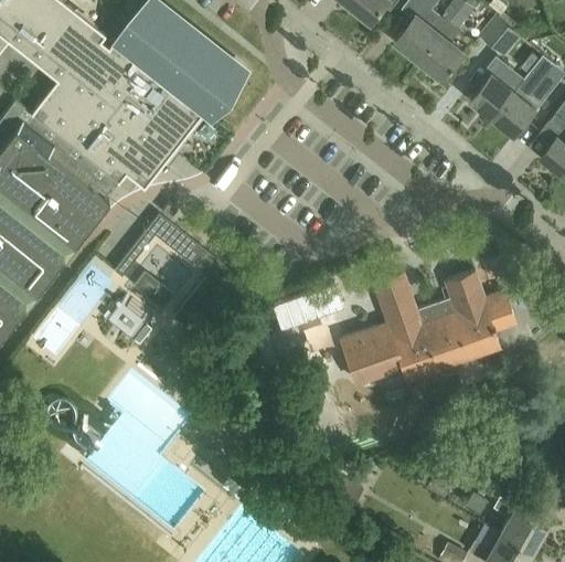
[(46,93),(40,102),(31,113),(16,101),(3,115),(0,119),(0,338),(109,202),(104,199),(117,182),(129,192),(136,183),(144,189),(163,163),(168,167),(169,166),(163,161),(171,152),(177,157),(178,156),(172,152),(203,113),(211,118),(241,81),(144,3),(108,49),(100,42),(105,36),(103,34),(60,0),(0,0),(0,50),(7,42),(16,49),(24,55),(57,82),(72,94),(63,105),(46,93)]
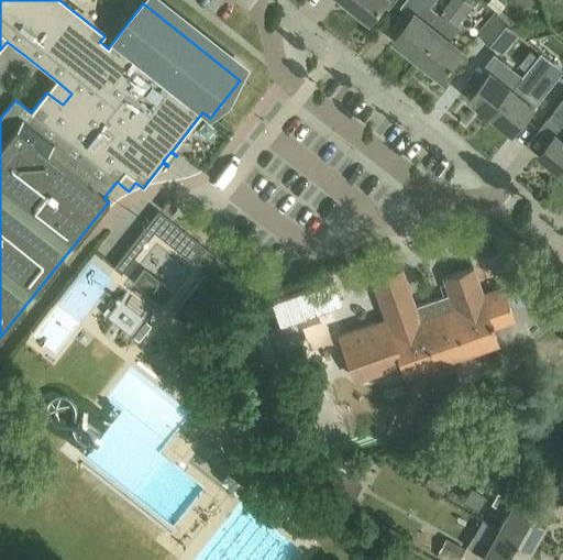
[(341,0),(342,0),(370,23),(383,7),(388,11),(396,0),(341,0)]
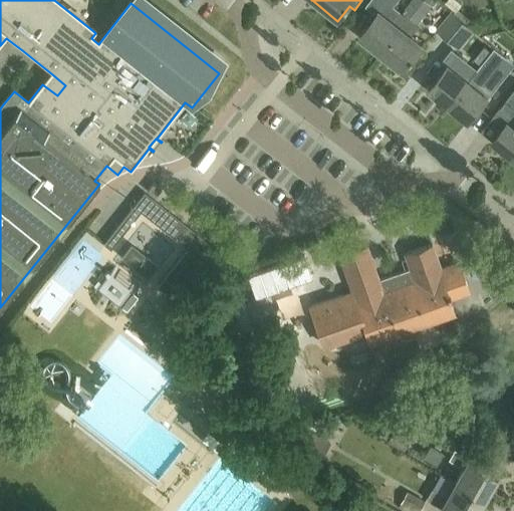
[(359,36),(382,54),(409,21),(415,26),(415,25),(422,17),(410,6),(406,12),(403,15),(393,7),(398,0),(374,0),(370,7),(378,13),(359,36)]
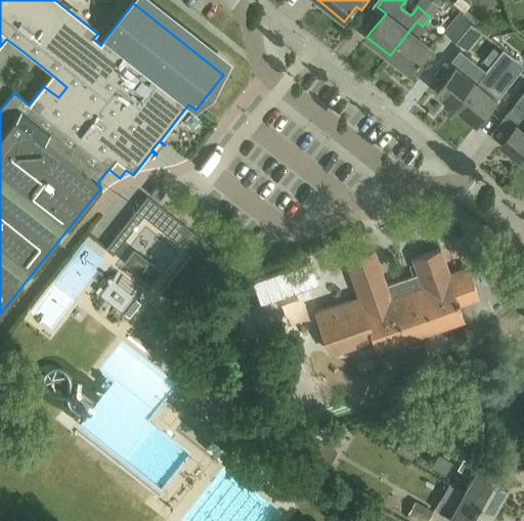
[(422,0),(418,6),(430,17),(443,0),(431,0),(431,1),(429,0),(422,0)]
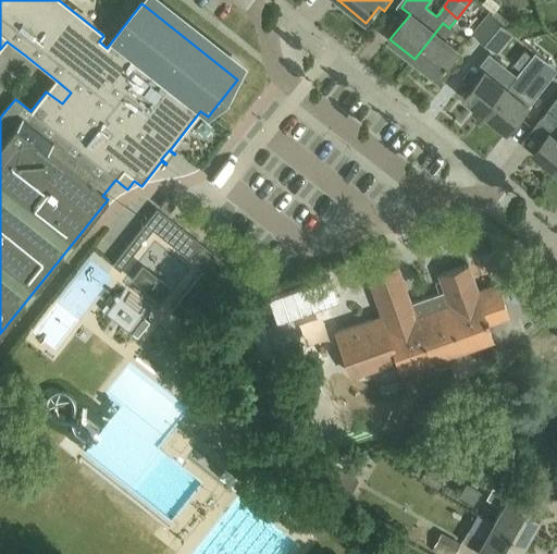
[(484,45),(500,24),(489,14),(472,35),(484,45)]
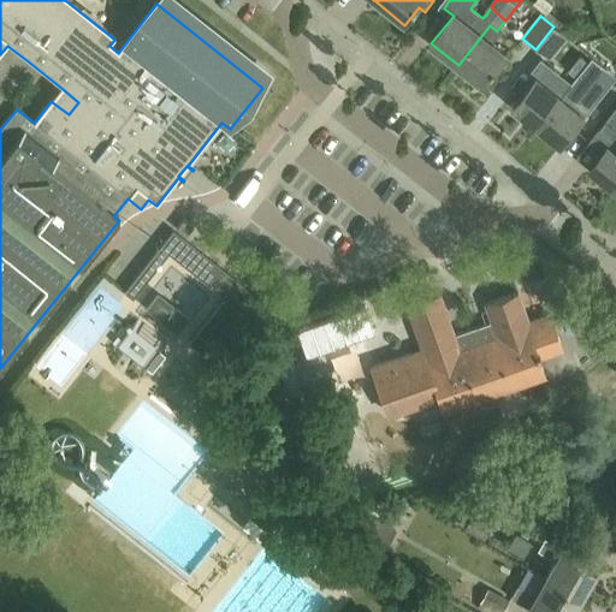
[(501,33),(497,30),(497,31),(490,25),(458,65),(484,85),(507,57),(491,45),(501,33)]
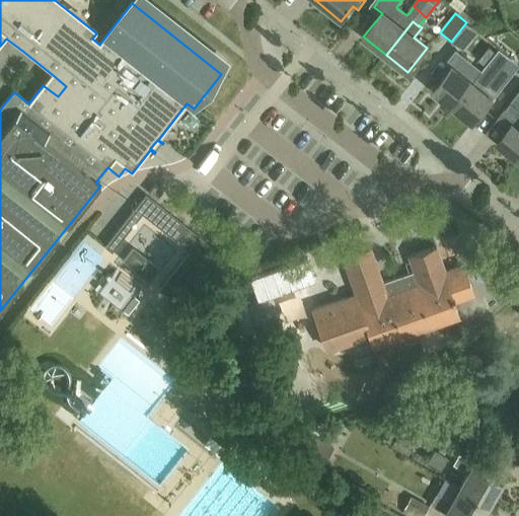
[(466,22),(451,42),(462,51),(477,31),(466,22)]
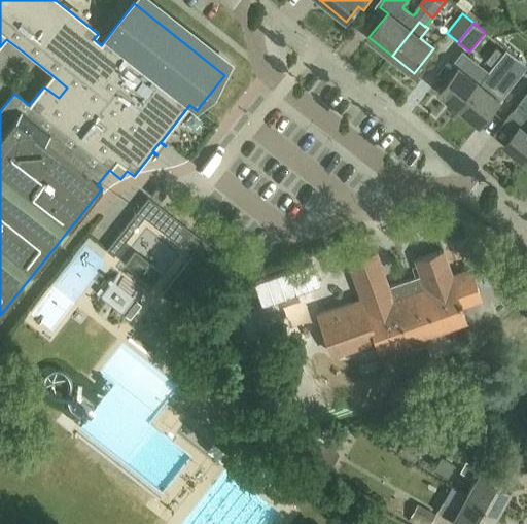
[(496,65),(480,85),(459,111),(480,128),(492,113),(495,116),(504,106),(491,96),(505,78),(520,76),(518,61),(506,51),(496,65)]
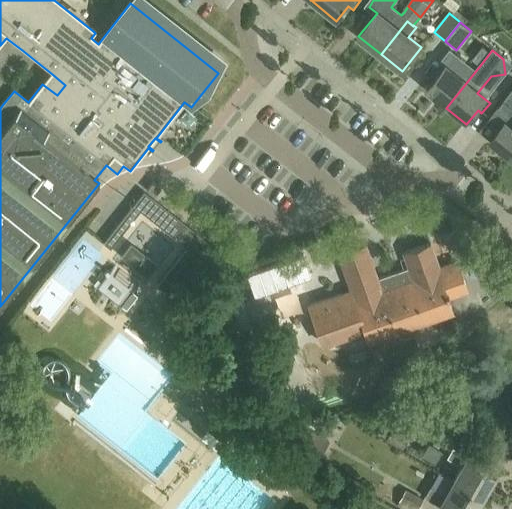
[(425,92),(446,108),(466,83),(452,73),(460,62),(449,53),(441,64),(445,67),(425,92)]
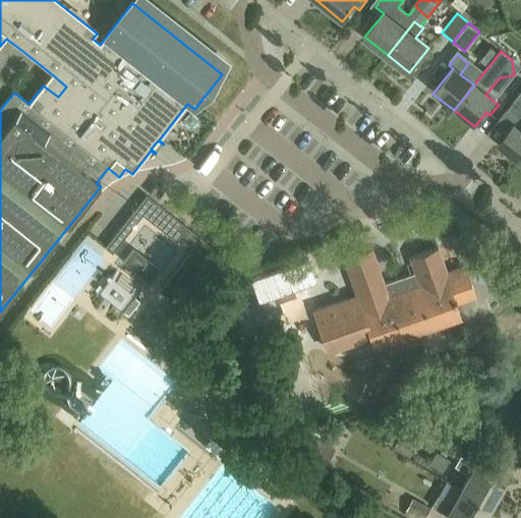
[(520,158),(520,124),(519,123),(513,126),(498,146),(519,162),(520,158)]
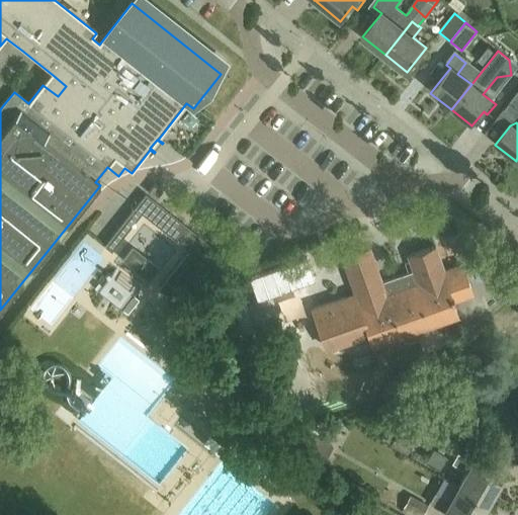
[(156,200),(162,192),(154,186),(148,194),(156,200)]
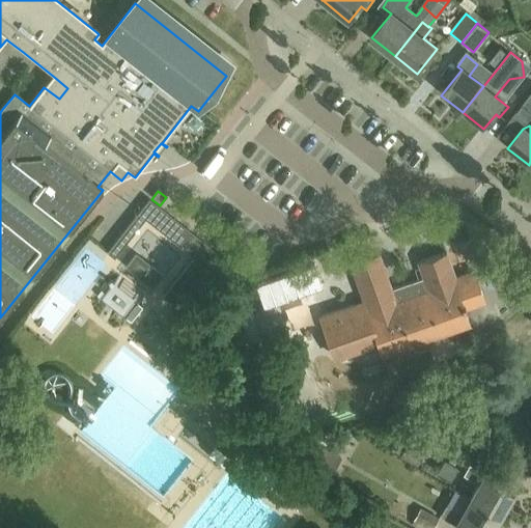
[(159,230),(169,218),(148,202),(108,254),(114,259),(145,220),(159,230)]
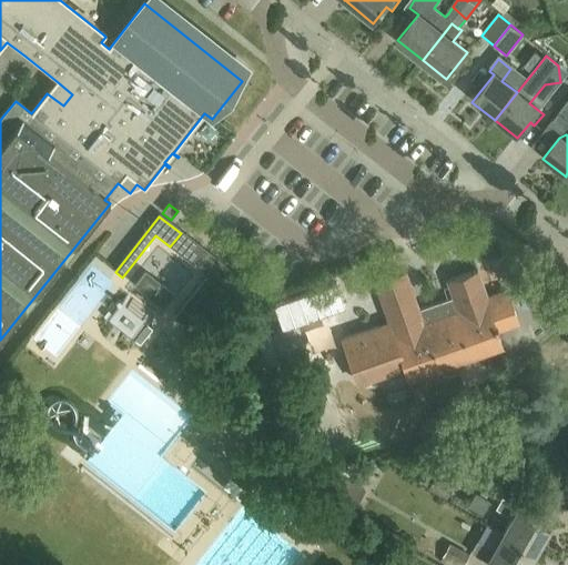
[(225,269),(204,252),(194,265),(208,276),(174,320),(181,325),(225,269)]
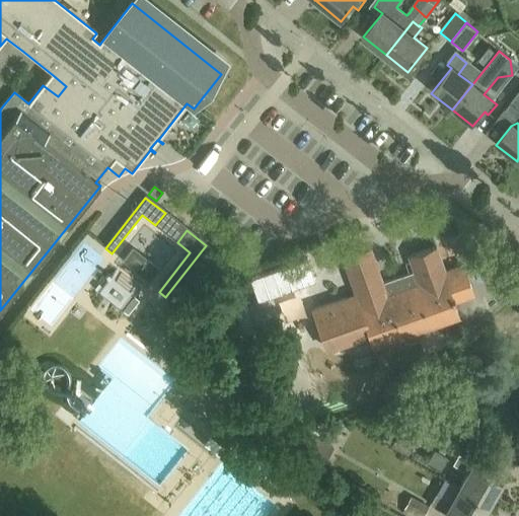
[(452,304),(472,297),(462,268),(444,274),(435,248),(408,259),(413,274),(381,285),(370,251),(343,262),(355,297),(312,312),(326,352),(369,338),(372,348),(457,317),(452,304)]
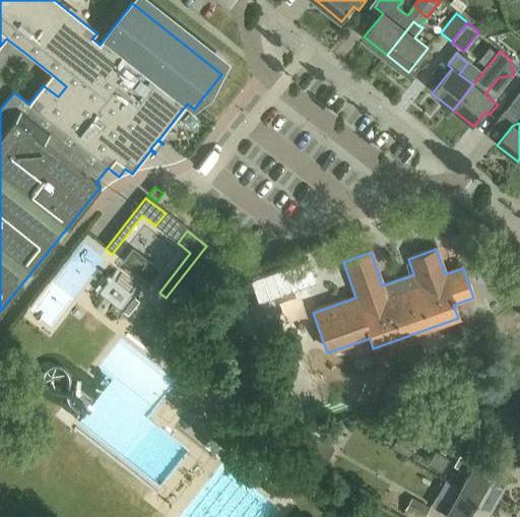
[(158,271),(143,258),(133,271),(148,284),(158,271)]
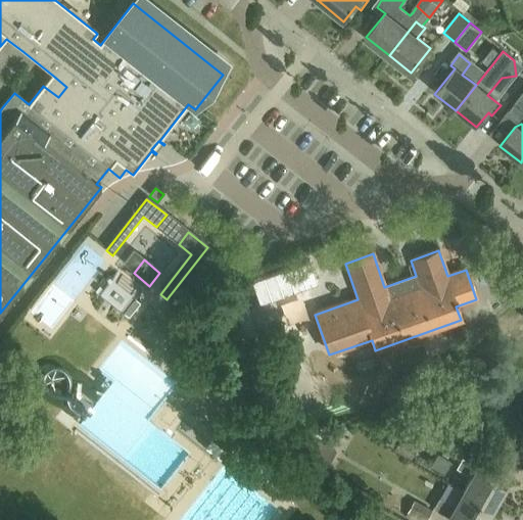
[(305,263),(248,285),(257,308),(315,286),(305,263)]
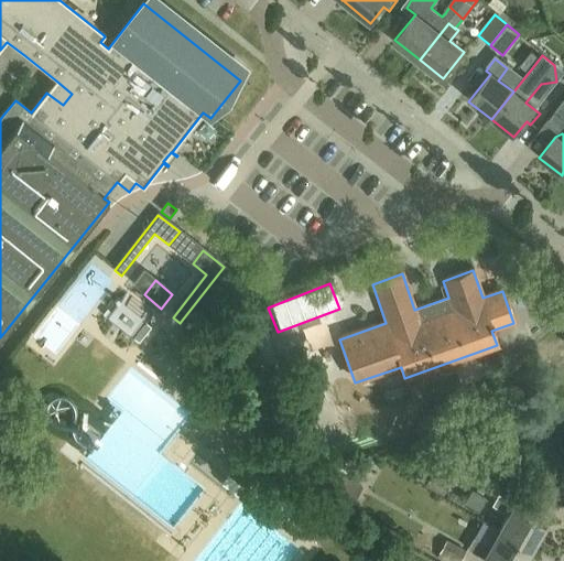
[(152,316),(126,295),(107,320),(115,326),(132,341),(152,316)]
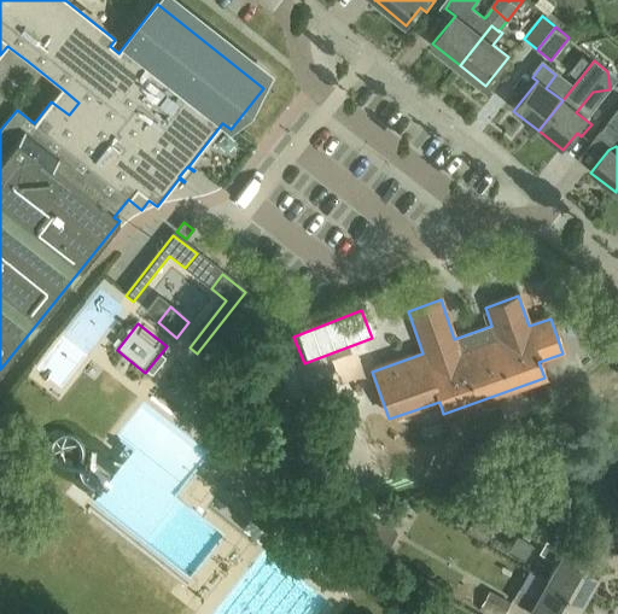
[(207,396),(214,389),(192,369),(170,393),(204,425),(220,408),(207,396)]
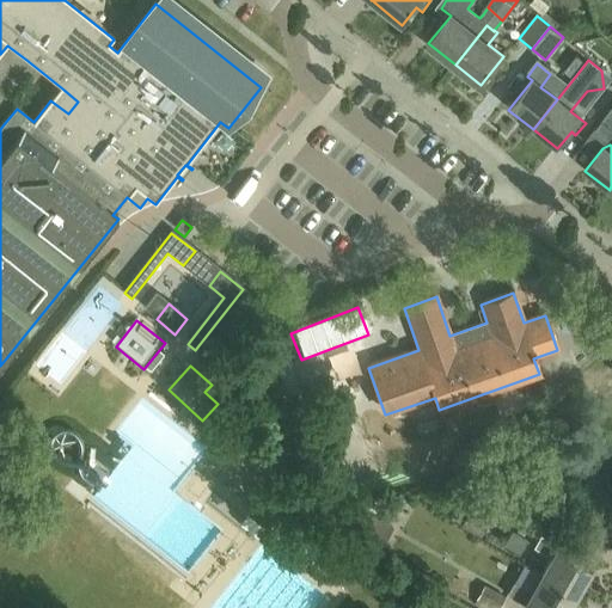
[(540,513),(508,496),(500,513),(531,529),(540,513)]
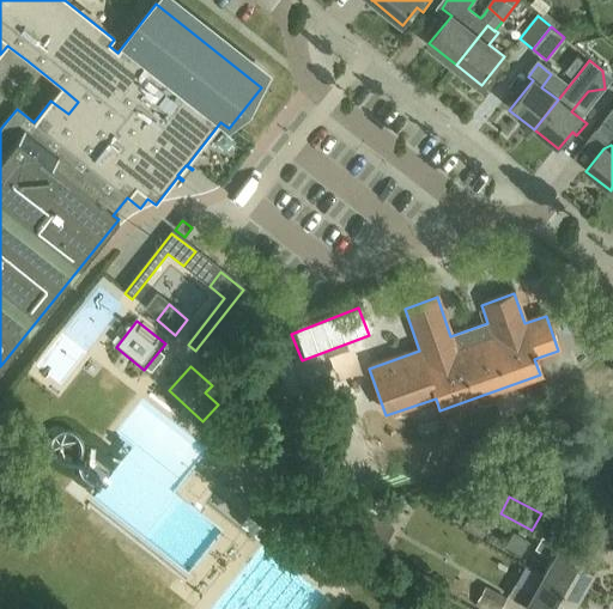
[(480,541),(489,527),(469,516),(461,530),(480,541)]
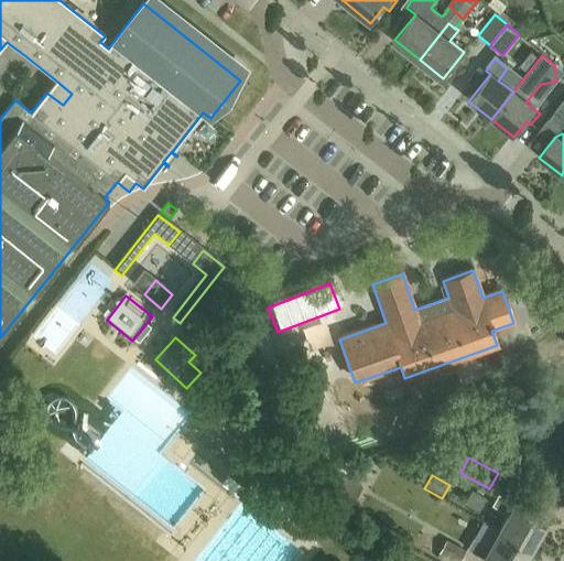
[(508,518),(498,535),(530,553),(545,526),(513,507),(512,508),(497,498),(491,509),(508,518)]
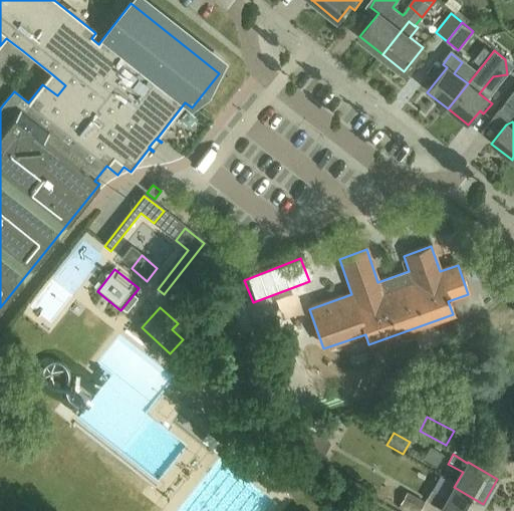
[(478,510),(483,504),(454,487),(445,502),(430,494),(425,503),(436,510),(478,510)]
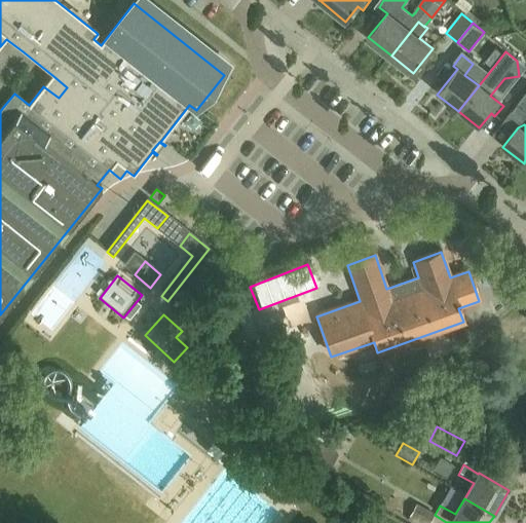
[(430,522),(435,516),(416,506),(408,519),(414,522),(430,522)]
